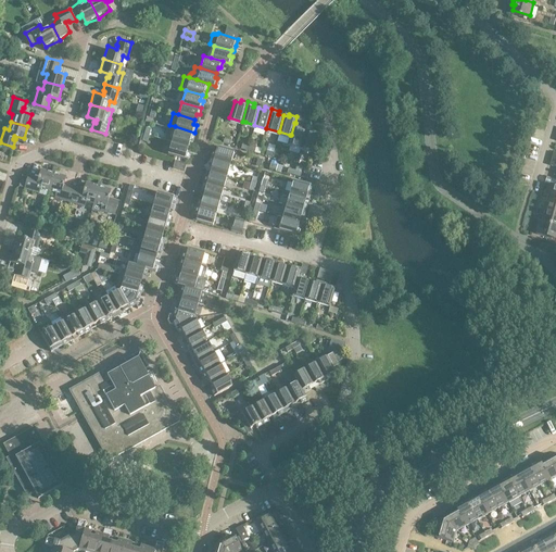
[(291,135),(290,135),(288,142),(301,147),(305,129),(303,129),(304,126),(294,123),(291,135)]
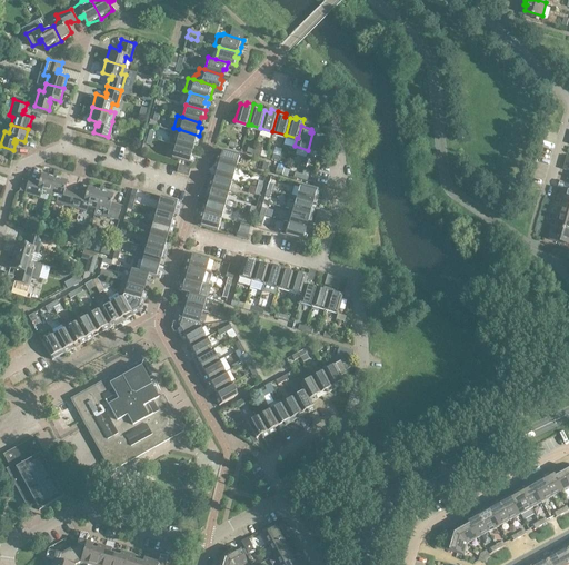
[(199,136),(179,129),(176,142),(192,147),(193,141),(197,142),(199,136)]
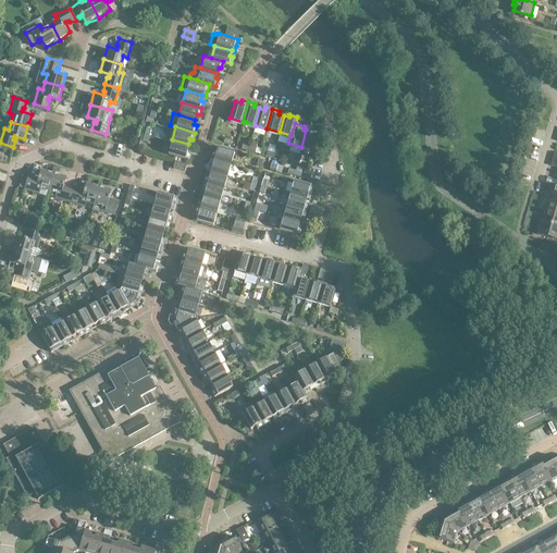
[(311,132),(306,130),(301,147),(313,150),(319,131),(312,128),(311,132)]
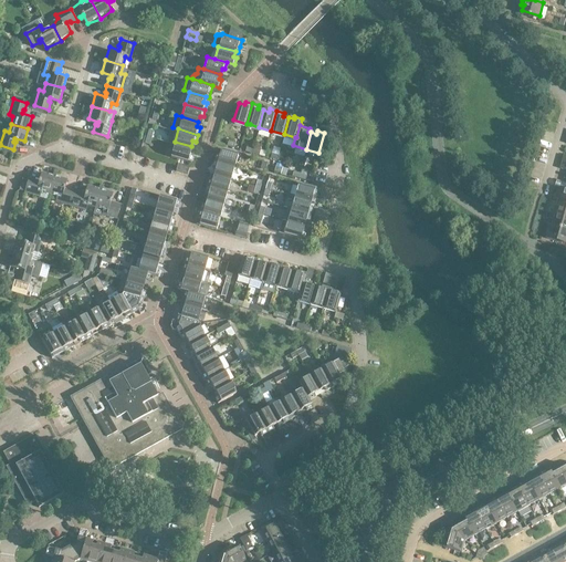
[(191,146),(175,142),(170,154),(190,159),(192,153),(190,152),(191,146)]
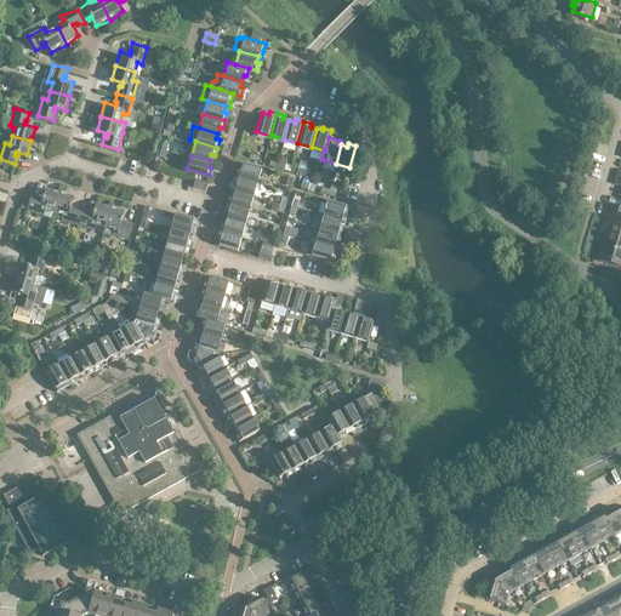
[(271,157),(268,164),(284,169),(286,161),(271,157)]
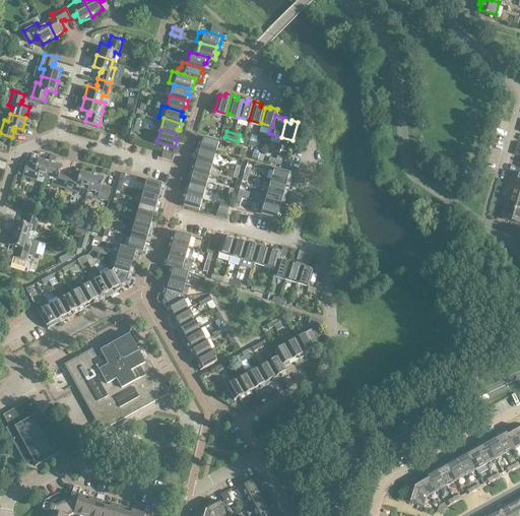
[(218,139),(203,134),(202,139),(199,139),(197,145),(215,150),(218,139)]
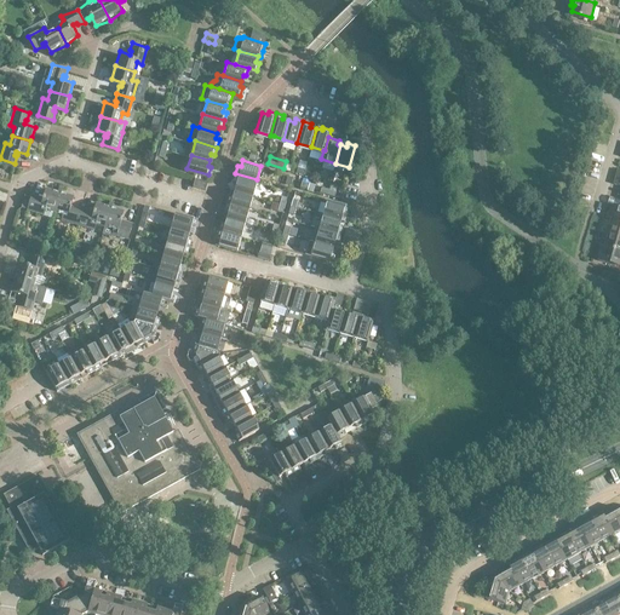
[(257,179),(235,173),(233,180),(236,182),(235,188),(253,193),(257,179)]
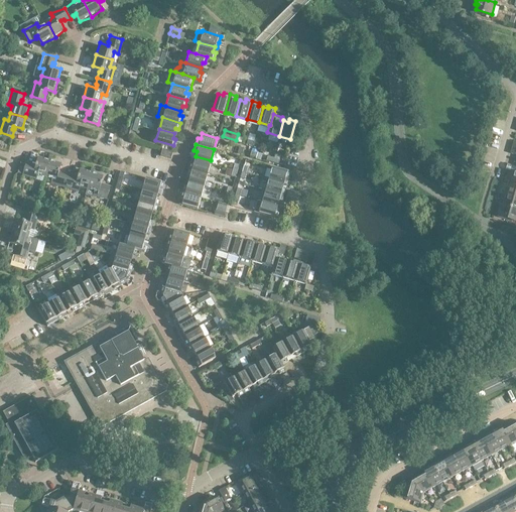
[(173,148),(162,145),(161,149),(160,152),(170,155),(173,148)]
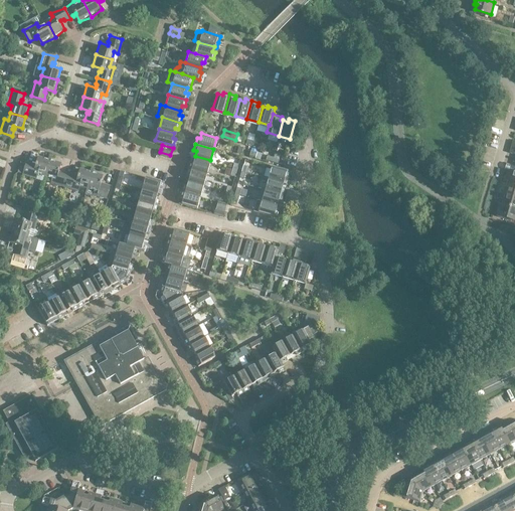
[(26,159),(25,159),(21,158),(18,170),(22,171),(36,175),(37,172),(44,174),(49,158),(37,154),(35,163),(32,162),(32,161),(26,159)]
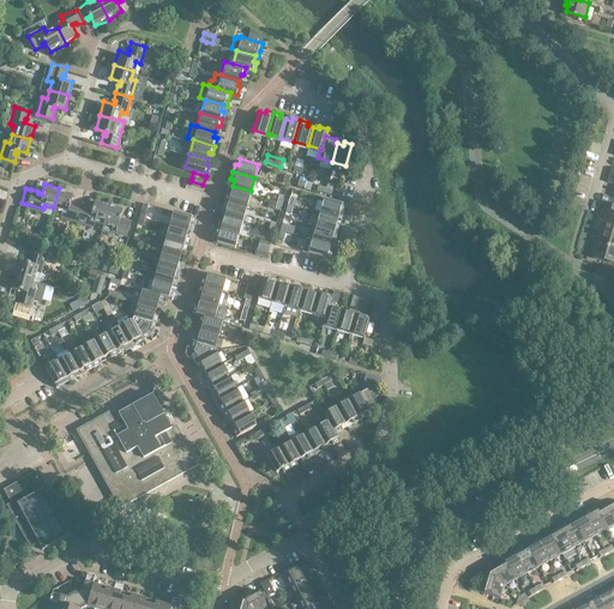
[(251,191),(233,186),(230,192),(227,191),(224,198),(246,204),(251,191)]
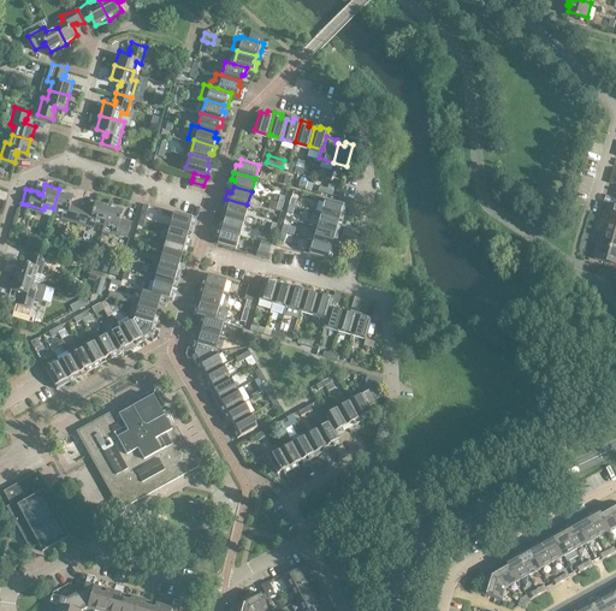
[(72,193),(59,189),(53,208),(63,211),(61,214),(77,219),(82,205),(73,202),(73,205),(70,203),(72,193)]
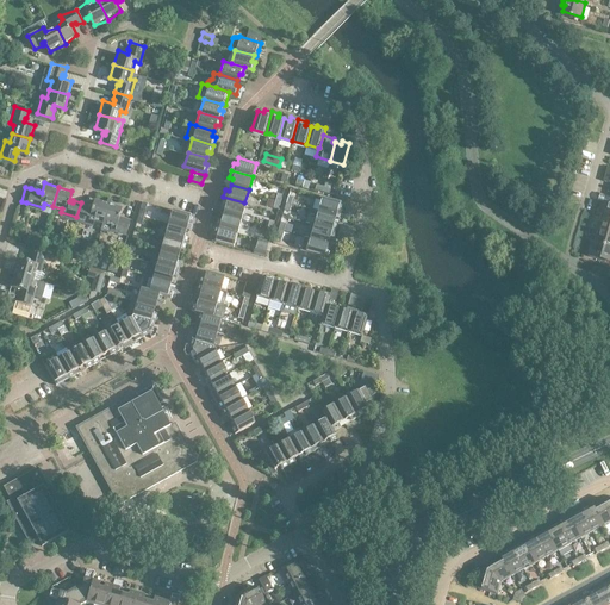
[(322,194),(317,209),(335,213),(337,207),(341,209),(343,200),(322,194)]
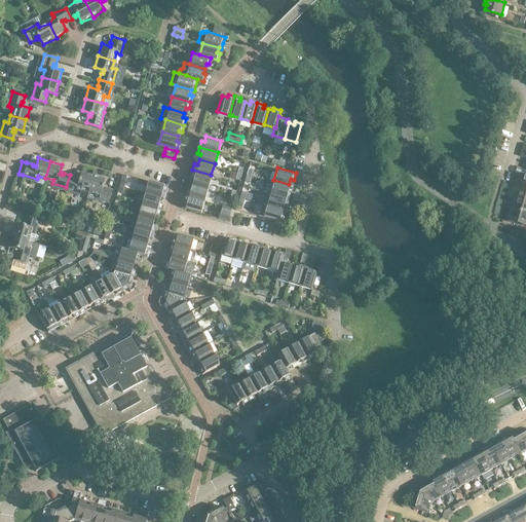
[(76,177),(70,175),(66,187),(80,191),(81,188),(88,190),(94,174),(81,170),(78,179),(75,178),(76,177)]
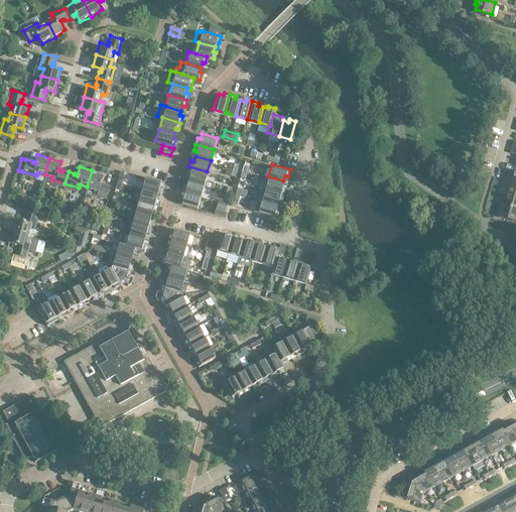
[(207,171),(188,166),(187,173),(190,174),(188,178),(204,183),(207,171)]
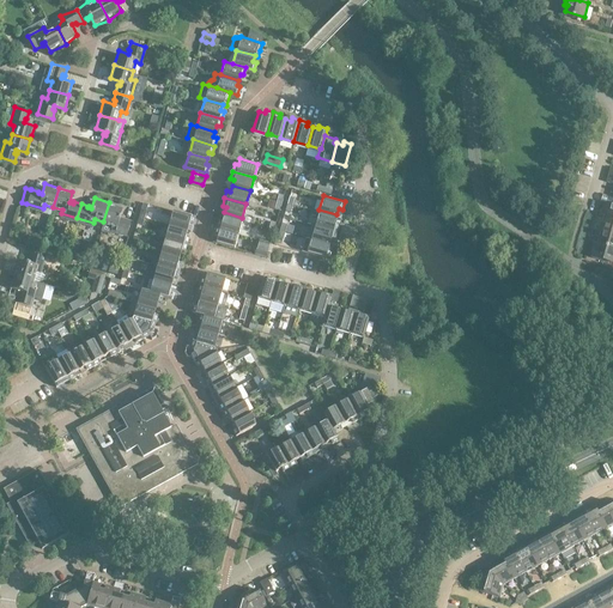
[(122,206),(109,202),(103,222),(111,224),(110,229),(127,233),(131,218),(123,216),(123,218),(119,217),(122,206)]
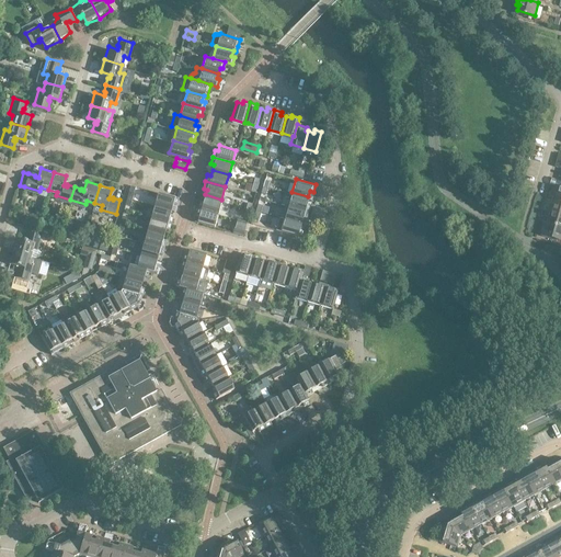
[(178,196),(158,191),(155,203),(171,208),(173,203),(176,203),(178,196)]
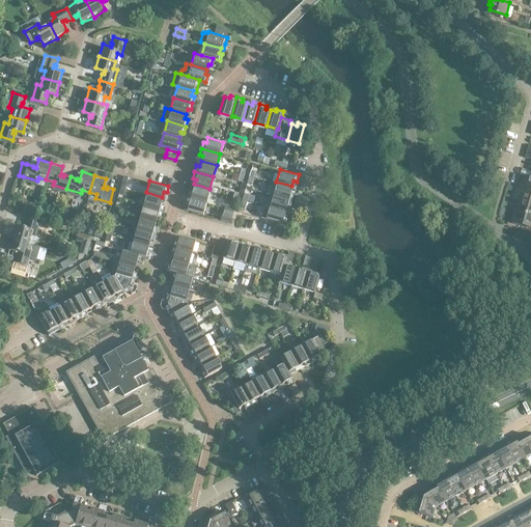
[(291,186),(276,182),(273,193),(291,198),(294,192),(290,191),(291,186)]
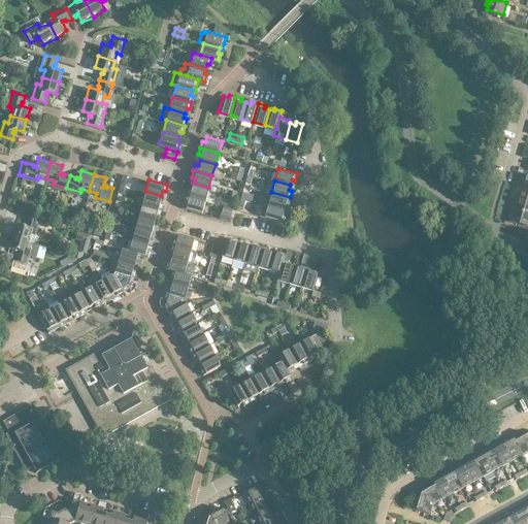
[(208,188),(193,183),(192,189),(189,188),(187,194),(205,199),(208,188)]
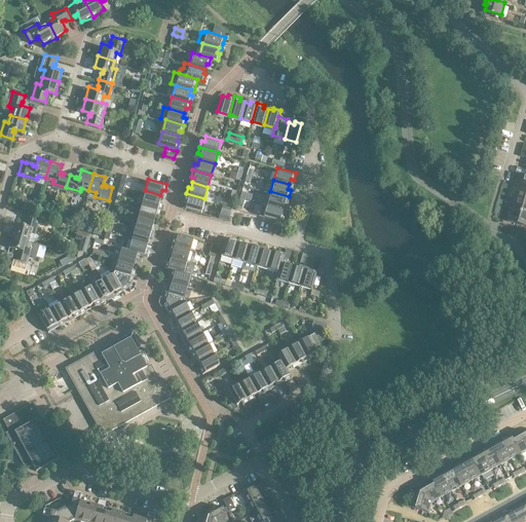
[(525,185),(521,184),(520,189),(517,188),(515,194),(525,197),(525,185)]
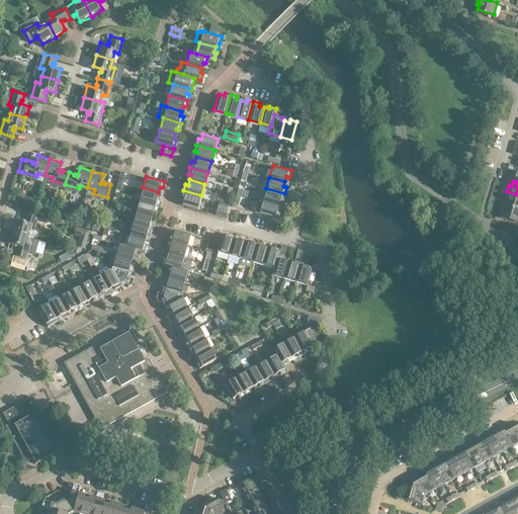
[(158,192),(143,187),(140,199),(158,204),(160,197),(157,197),(158,192)]
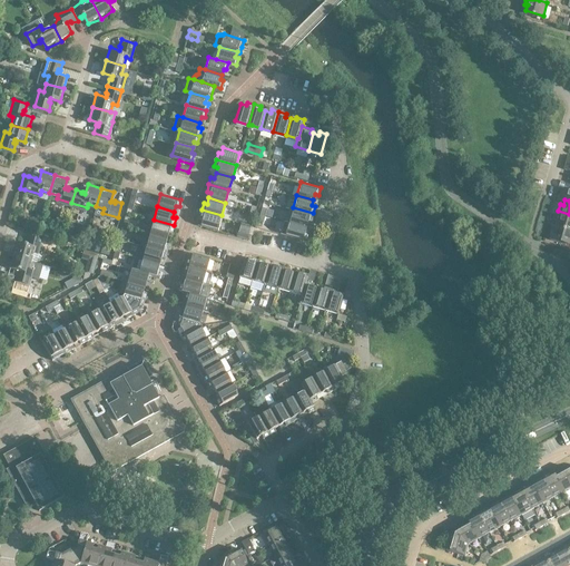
[(313,213),(293,207),(290,220),(306,225),(308,220),(312,221),(312,220),(313,213)]
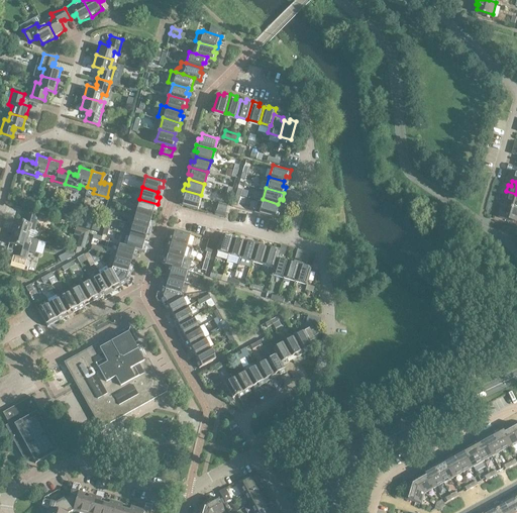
[(201,195),(183,190),(181,196),(184,197),(183,202),(198,206),(201,195)]
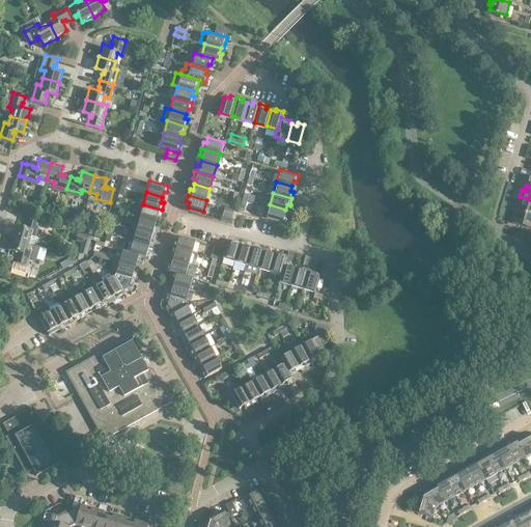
[(530,199),(520,196),(518,203),(521,204),(520,209),(530,212),(530,199)]
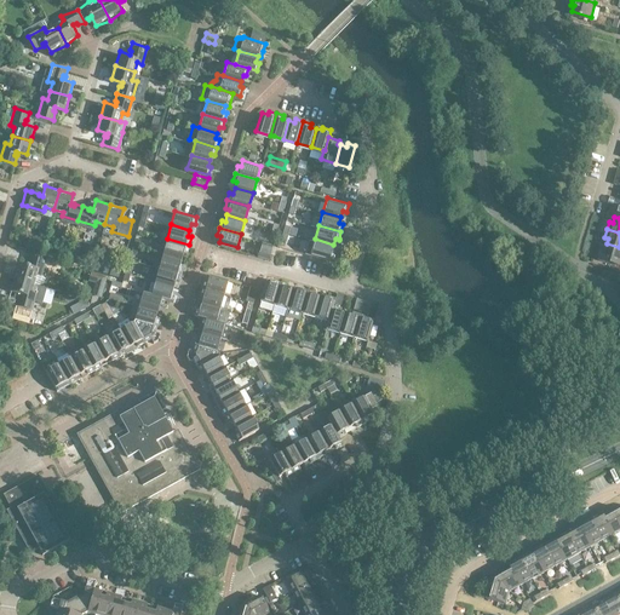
[(189,245),(167,239),(164,252),(182,257),(183,251),(187,252),(189,245)]
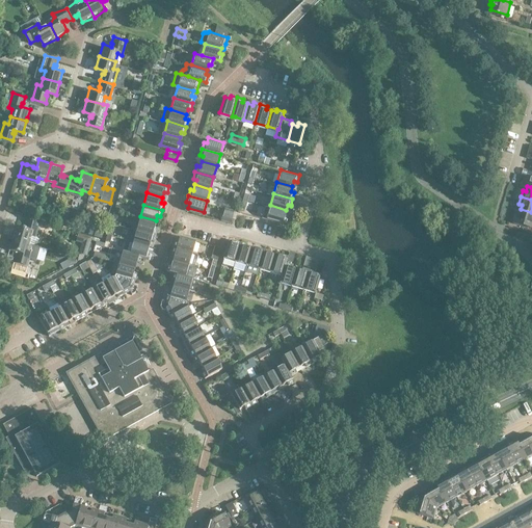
[(286,210),(270,205),(267,217),(286,222),(288,216),(285,215),(286,210)]
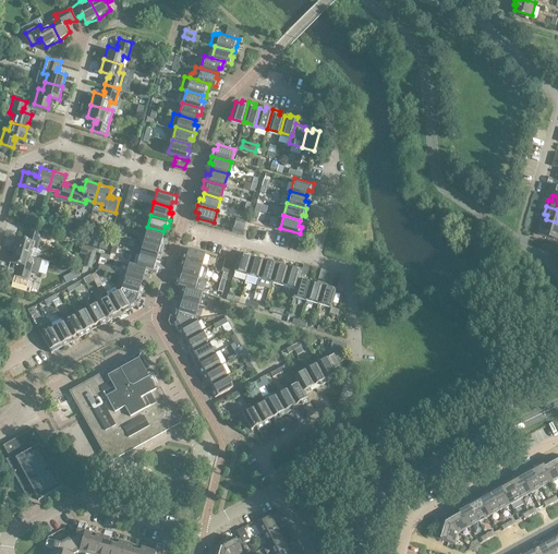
[(237,216),(232,229),(242,231),(245,219),(237,216)]
